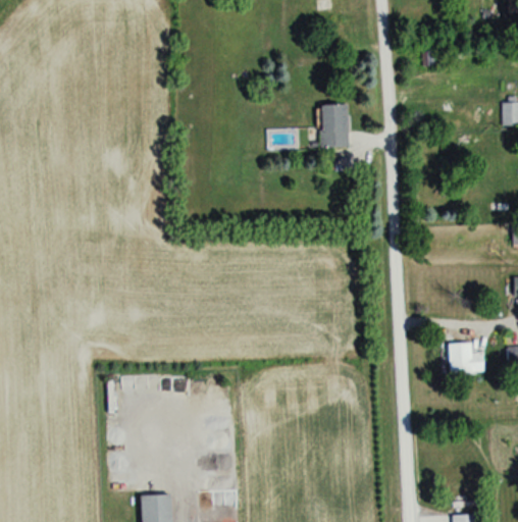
[(349,104),(320,104),(320,148),(349,148),(349,104)]
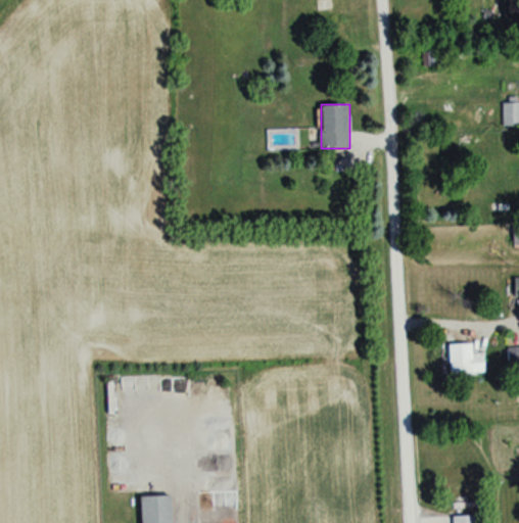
[(518,277),(509,278),(509,296),(518,296),(518,277)]
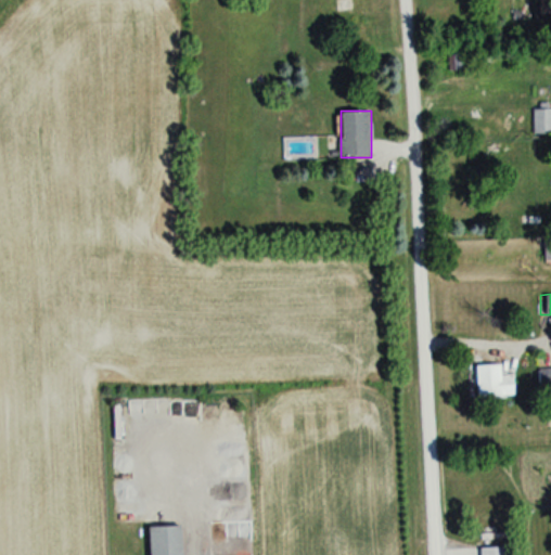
[(515,374),(502,374),(502,363),(476,364),(477,398),(515,397),(515,374)]
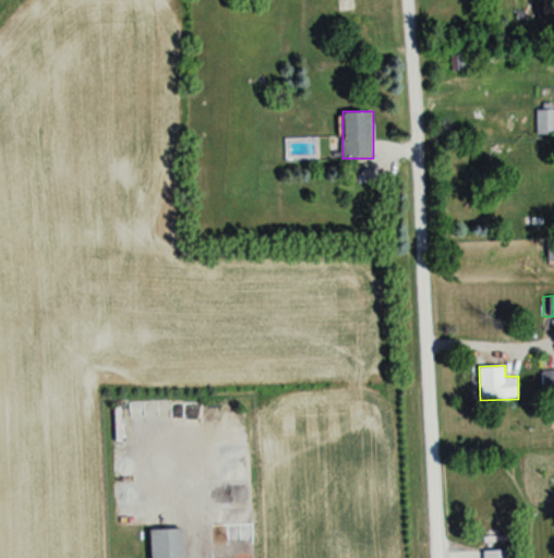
[(553,372),(544,374),(546,387),(553,386),(553,372)]
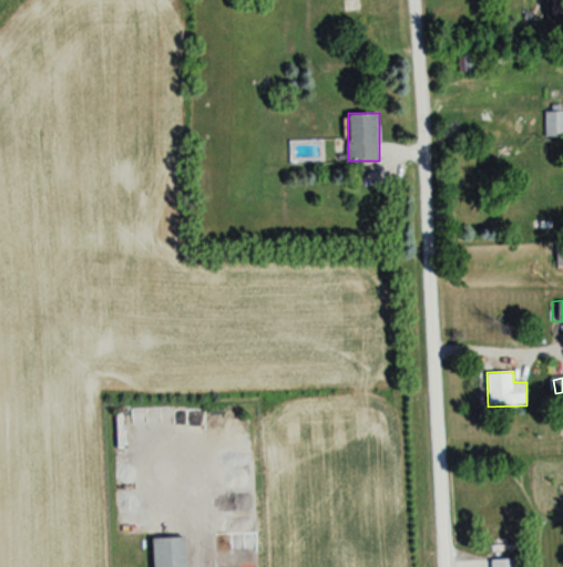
[(186,566),(185,538),(153,538),(153,566),(186,566)]
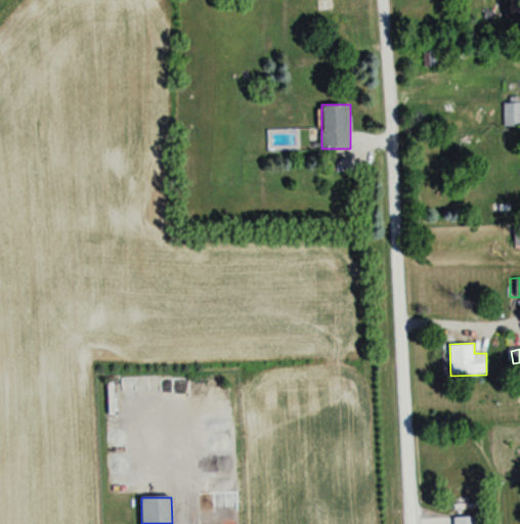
All buildings are outlined.
